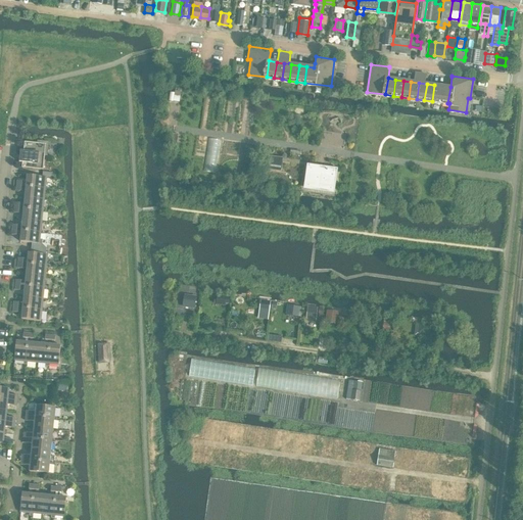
[(333,85),(332,92),(339,93),(340,87),(333,85)]
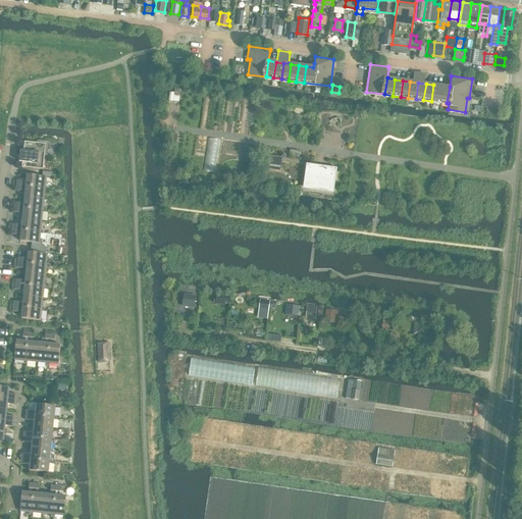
[(433,85),(431,101),(439,102),(441,86),(433,85)]
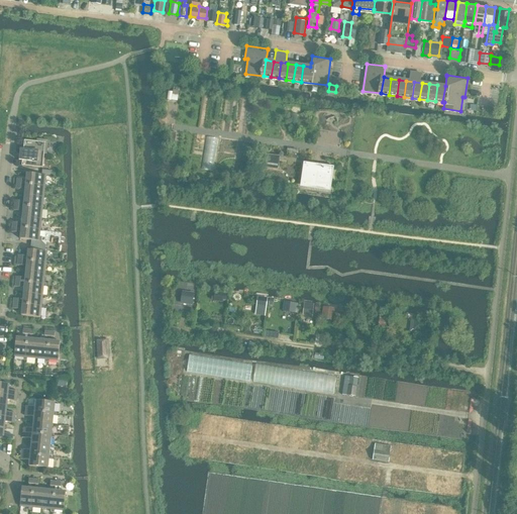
[(437,85),(435,101),(442,102),(445,86),(437,85)]
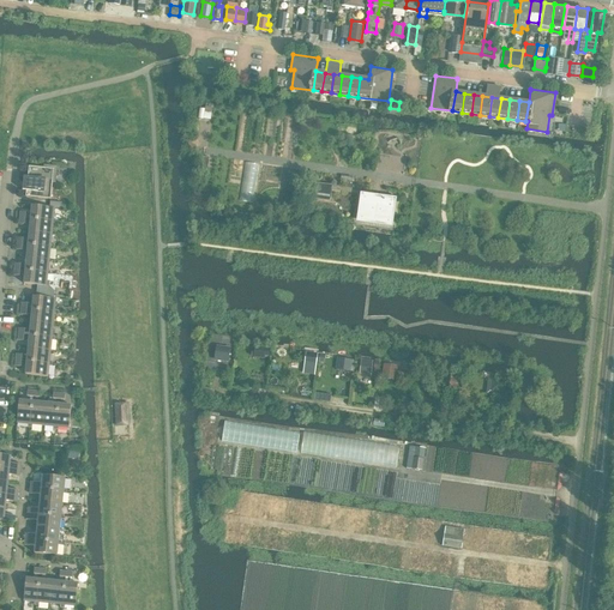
[(25,194),(50,197),(52,179),(54,179),(56,164),(44,163),(44,165),(29,164),(28,175),(24,174),(23,187),(26,188),(25,194)]
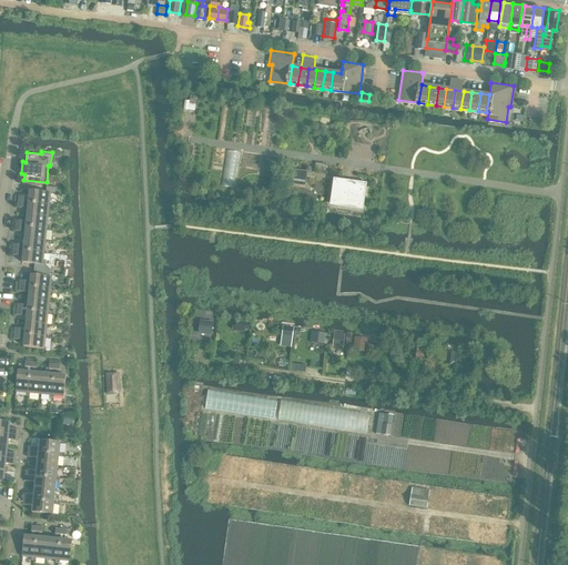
[(287,167),(285,181),(305,184),(307,169),(287,167)]
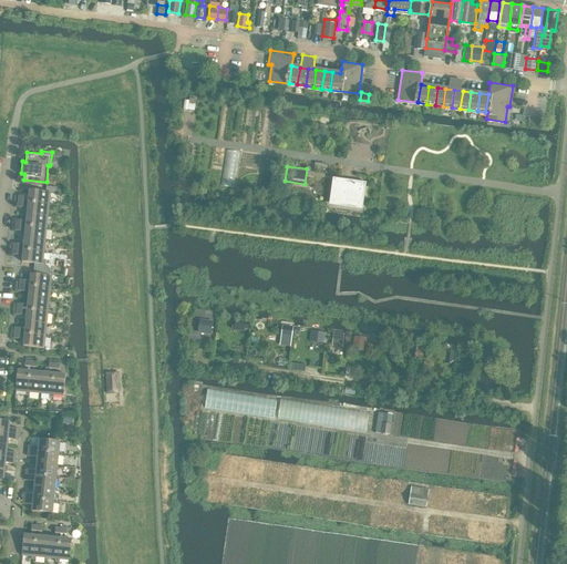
[(366,181),(332,175),(332,178),(333,178),(330,200),(362,204),(366,183),(366,181)]
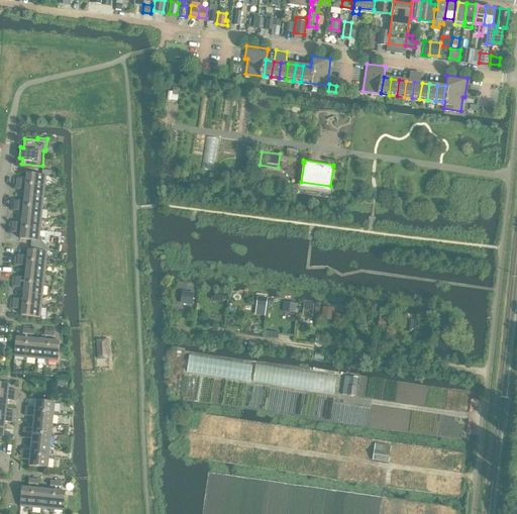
[(26,171),(25,182),(47,184),(47,183),(44,182),(45,173),(26,171)]
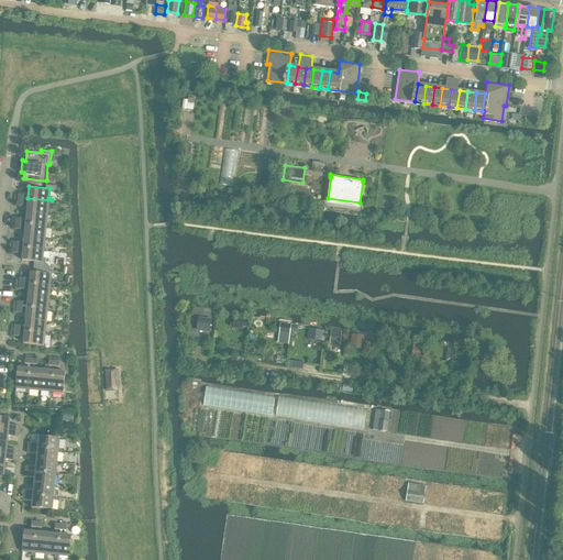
[(28,198),(26,210),(47,212),(48,202),(52,204),(52,200),(28,198)]
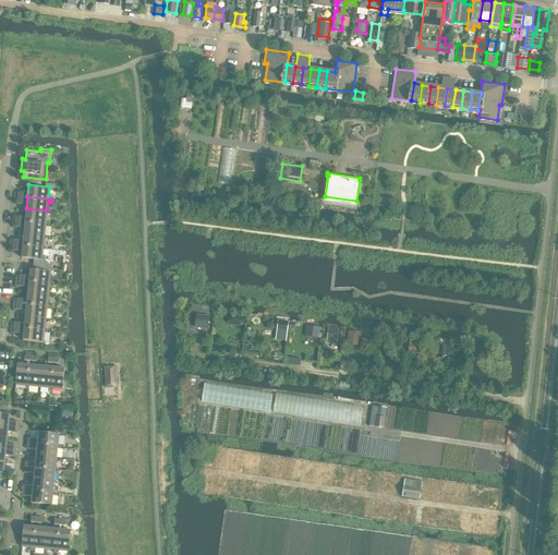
[(26,208),(25,220),(48,222),(48,220),(46,220),(47,210),(26,208)]
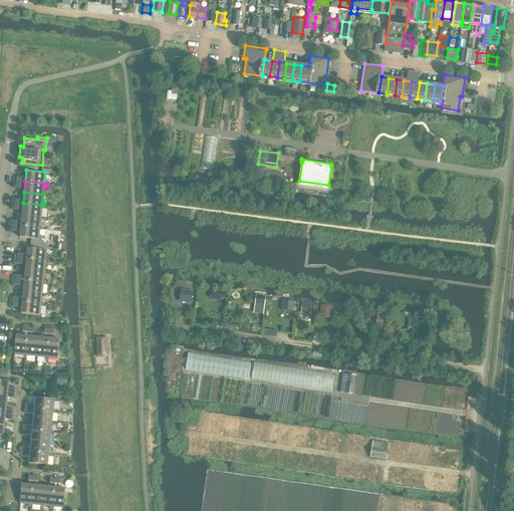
[(23,203),(22,213),(41,215),(42,207),(44,207),(44,205),(23,203)]
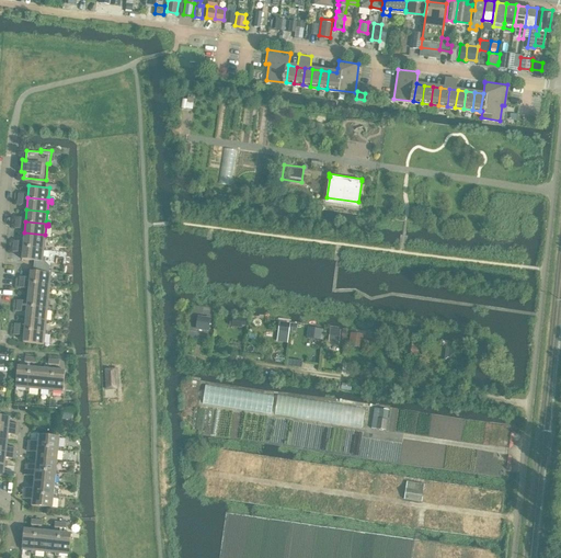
[(24,232),(23,245),(44,247),(45,235),(24,232)]
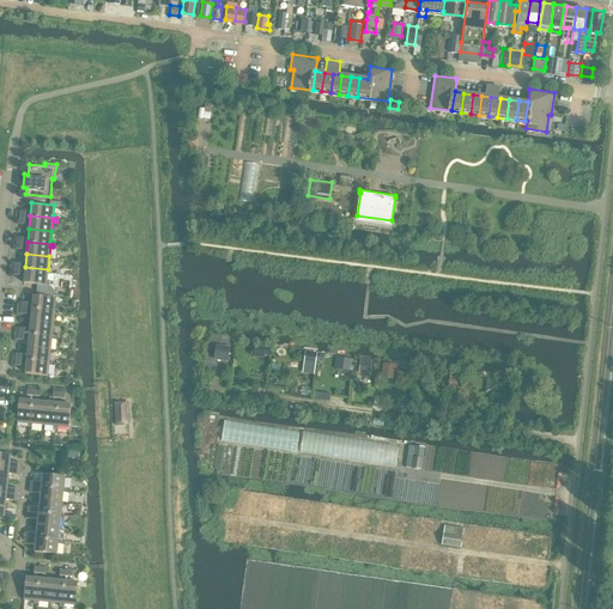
[(24,280),(37,281),(36,293),(54,296),(54,287),(49,282),(49,278),(53,279),(53,272),(47,272),(48,269),(25,267),(24,280)]
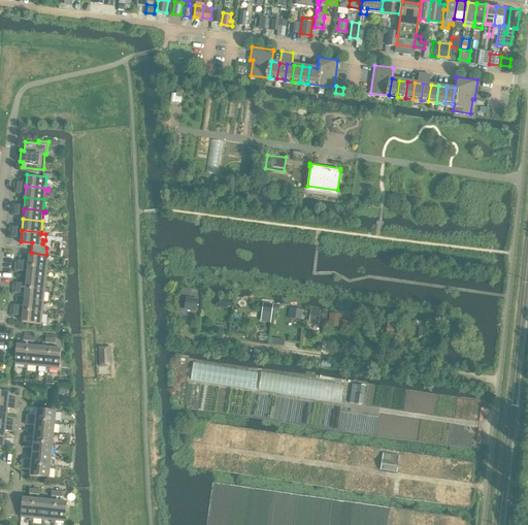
[(29,253),(28,263),(50,266),(50,265),(47,264),(48,255),(46,255),(31,253),(29,253)]
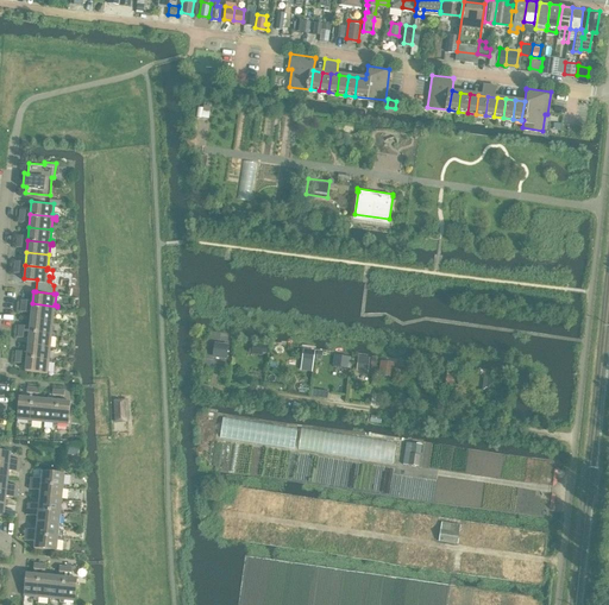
[(32,303),(31,316),(52,319),(54,309),(57,309),(57,307),(32,303)]
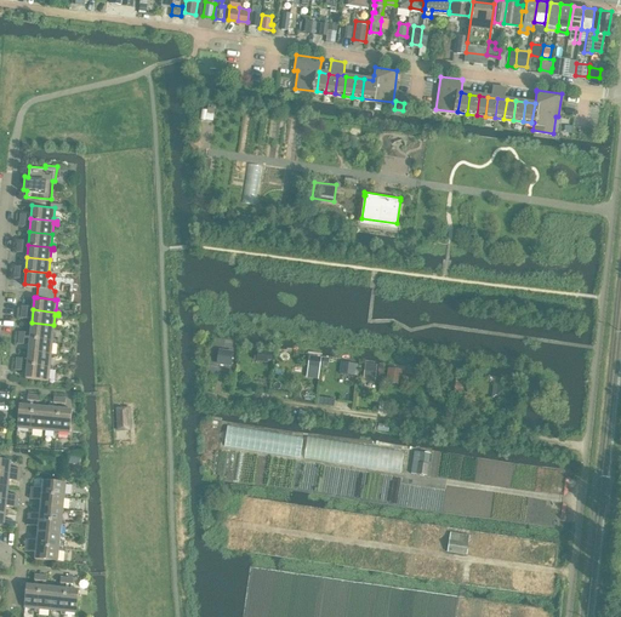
[(32,323),(29,336),(56,338),(56,337),(52,337),(53,325),(32,323)]
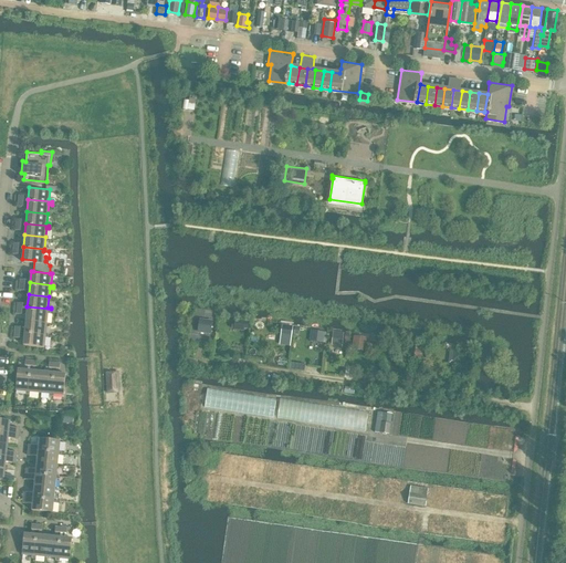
[(27,306),(25,319),(46,321),(48,311),(51,312),(51,309),(27,306)]
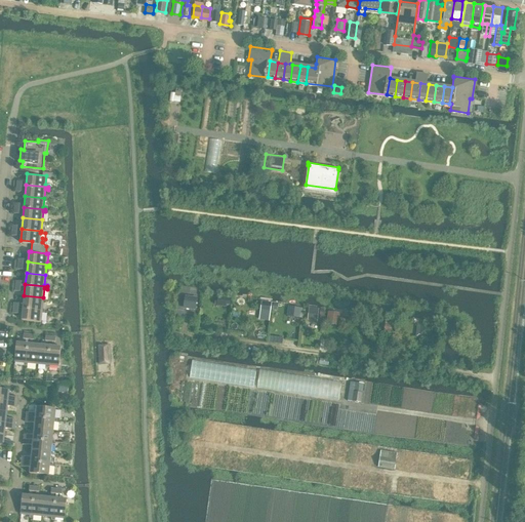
[(185,293),(183,305),(196,307),(197,294),(185,293)]
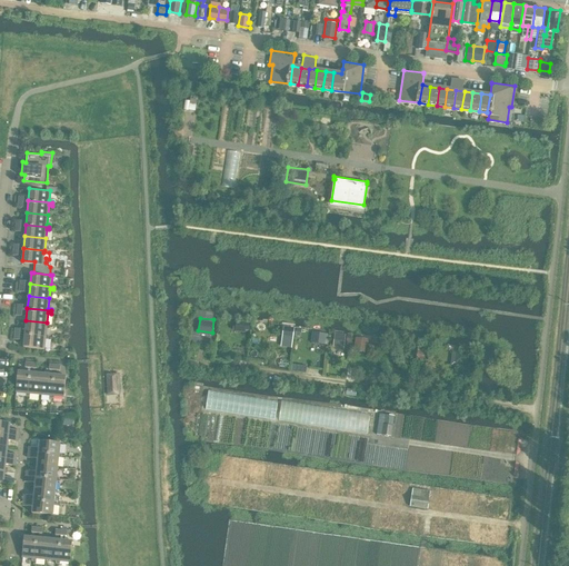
[(237,319),(236,329),(245,330),(246,320),(237,319)]
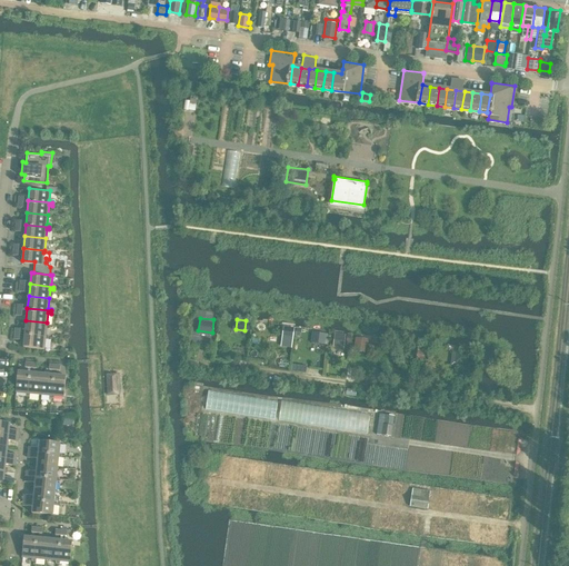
[(26,320),(25,333),(48,335),(48,334),(46,333),(47,323),(26,320)]
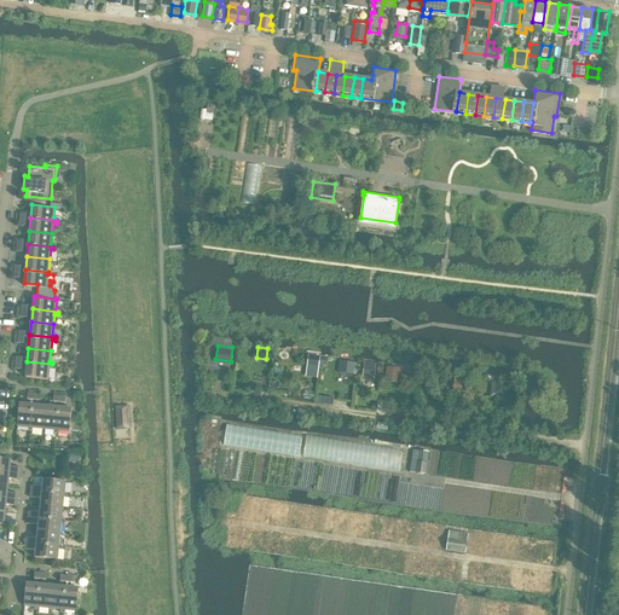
[(310,353),(308,363),(319,364),(320,354),(310,353)]
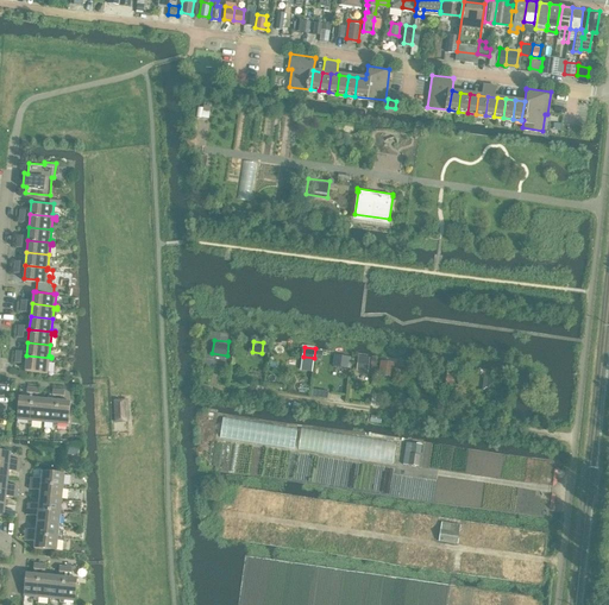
[(333,352),(332,363),(350,365),(352,354),(333,352)]
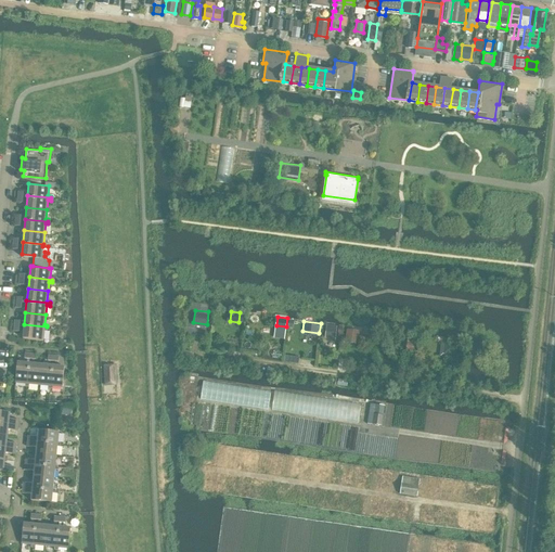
[(326,322),(324,336),(335,337),(337,323),(326,322)]
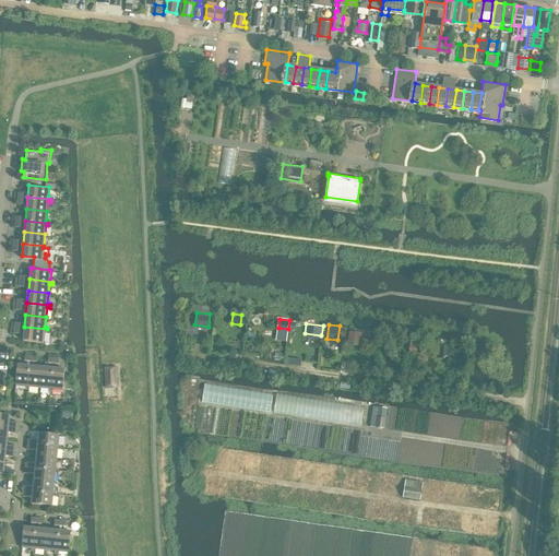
[(24,327),(23,339),(44,341),(45,331),(47,331),(47,329),(24,327)]
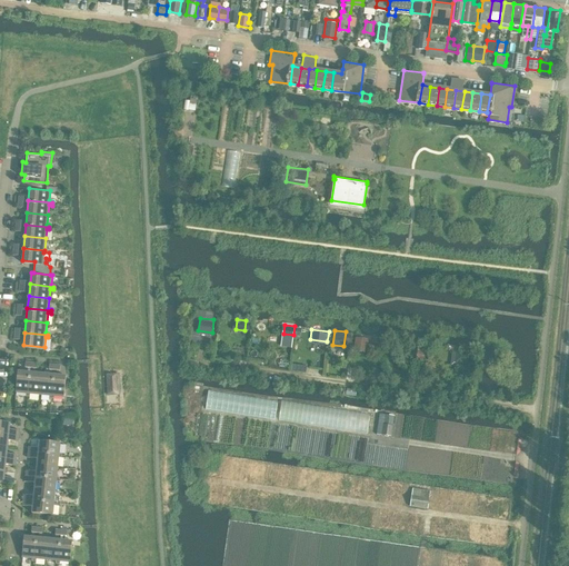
[(355,335),(353,348),(367,350),(369,336),(355,335)]
